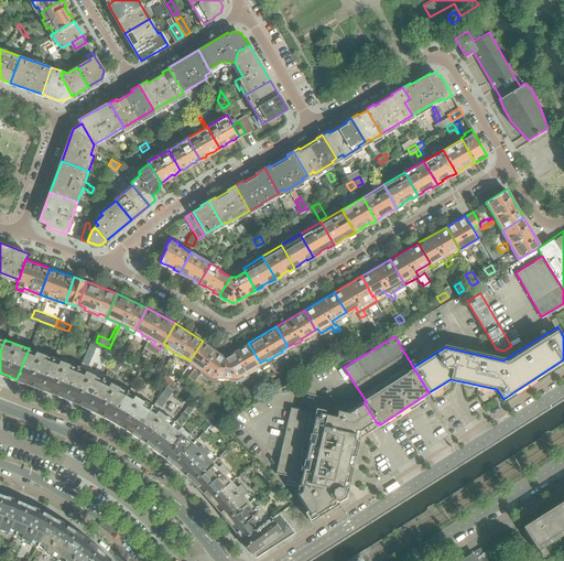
[(95,352),(98,344),(90,341),(87,348),(95,352)]
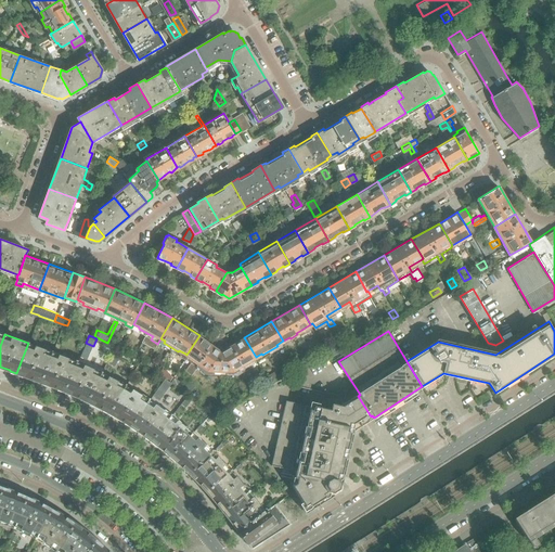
[(221,350),(215,346),(199,335),(186,355),(191,358),(189,359),(203,369),(203,372),(213,372),(213,370),(220,370),(221,350)]
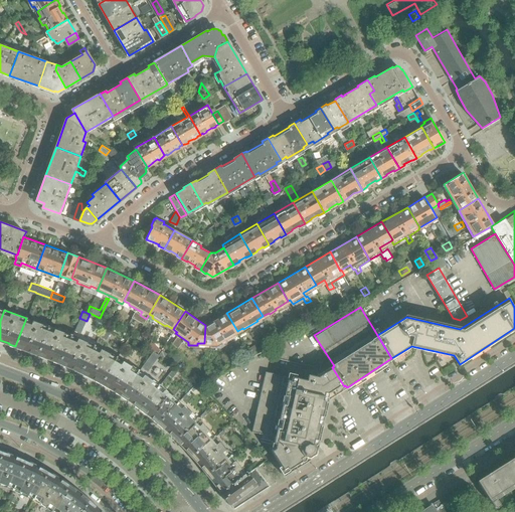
[(230,335),(237,331),(226,313),(205,325),(204,343),(209,344),(209,346),(219,346),(219,344),(231,337),(230,335)]
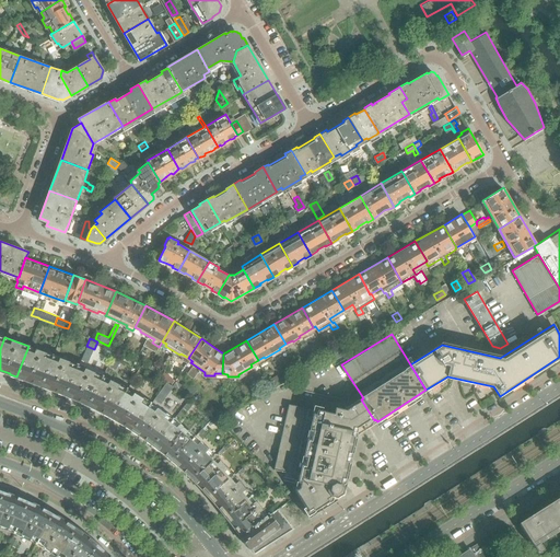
[(308,344),(305,346),(311,355),(317,350),(312,341),(308,344)]
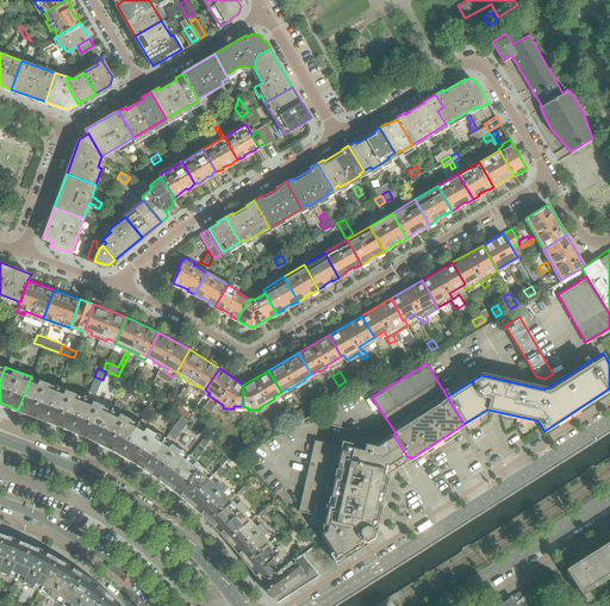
[(44,419),(57,386),(31,376),(18,410),(25,412),(26,412),(37,416),(37,417),(44,419)]
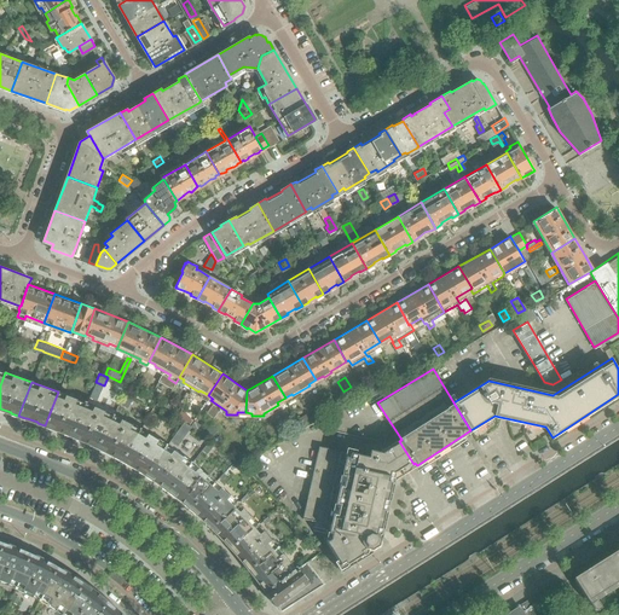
[(70,435),(86,402),(58,392),(45,425),(51,428),(53,427),(63,431),(64,433),(70,435)]
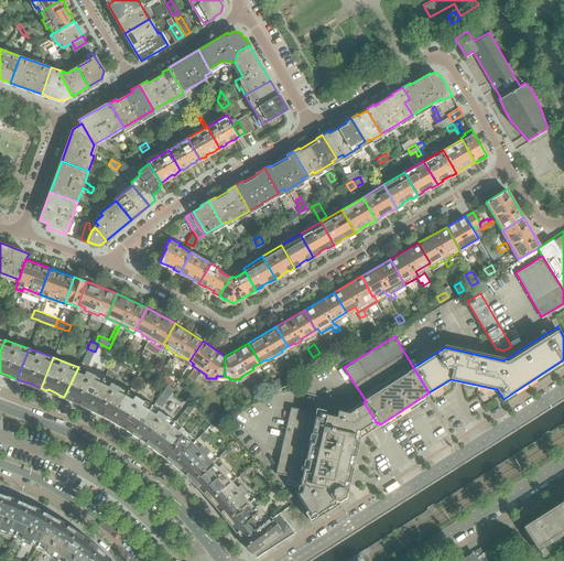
[(87,408),(102,378),(78,367),(64,397),(71,400),(72,399),(80,402),(82,405),(87,408)]
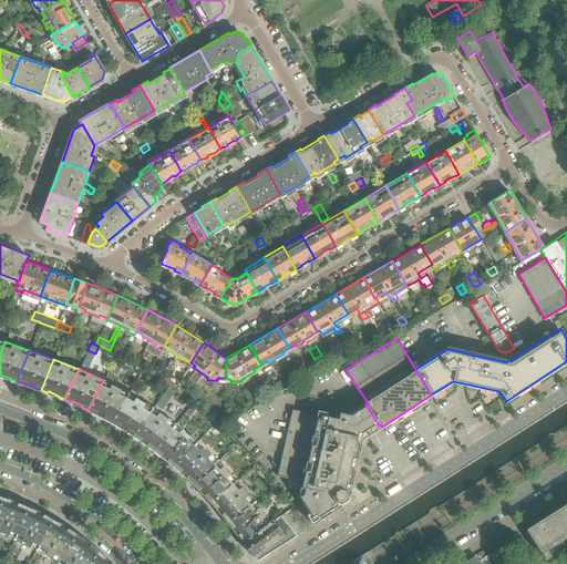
[(161,379),(165,372),(158,369),(155,375),(161,379)]
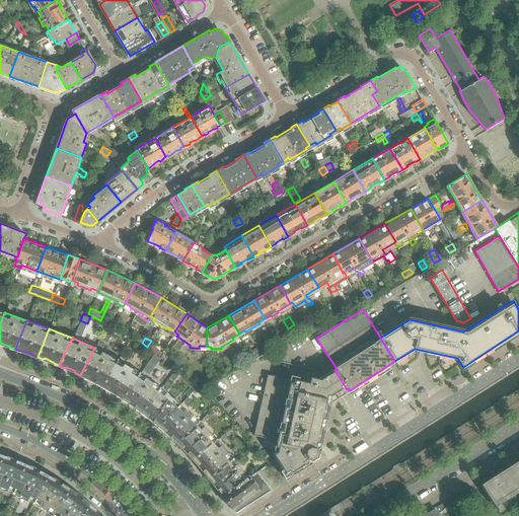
[(261,352),(256,346),(250,350),(254,356),(261,352)]
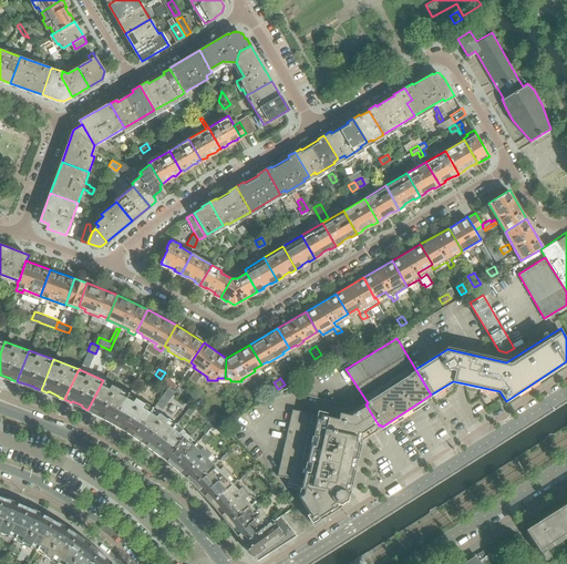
[(256,387),(251,379),(245,382),(249,391),(256,387)]
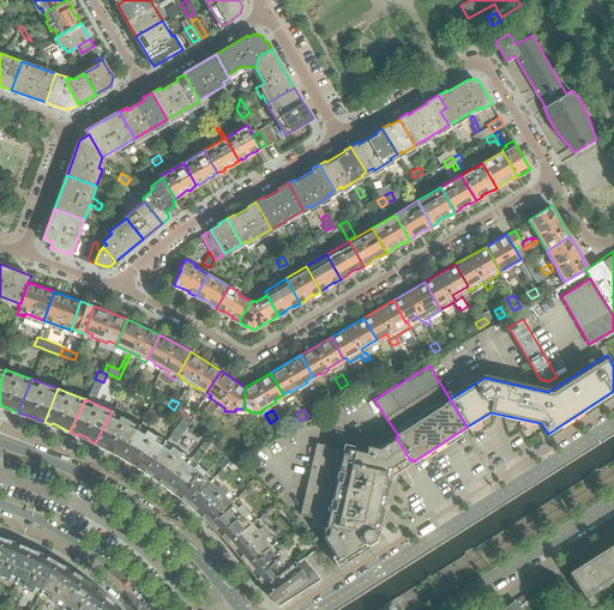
[(120,456),(139,426),(112,411),(95,444),(102,446),(103,446),(113,451),(114,452),(120,456)]
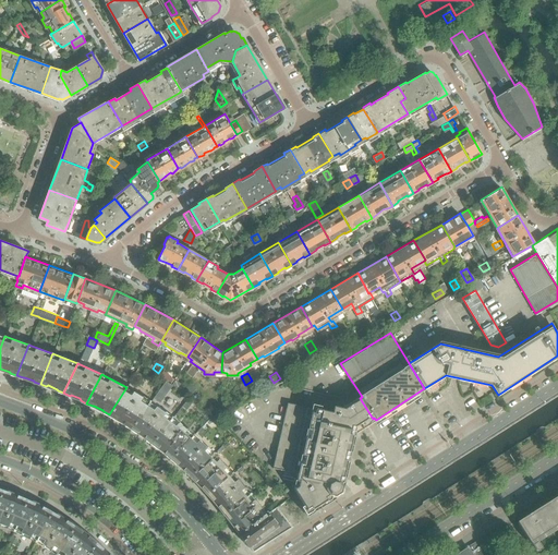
[(190,395),(196,386),(190,381),(183,390),(190,395)]
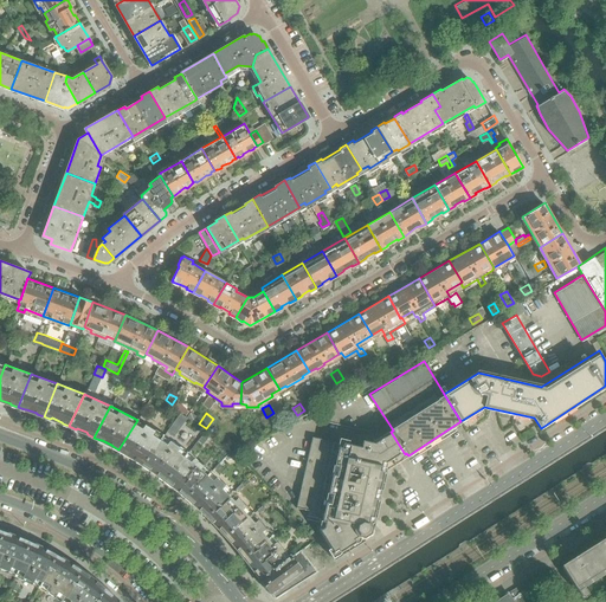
[(142,464),(162,435),(137,420),(118,450),(124,453),(127,453),(135,458),(136,460),(142,464)]
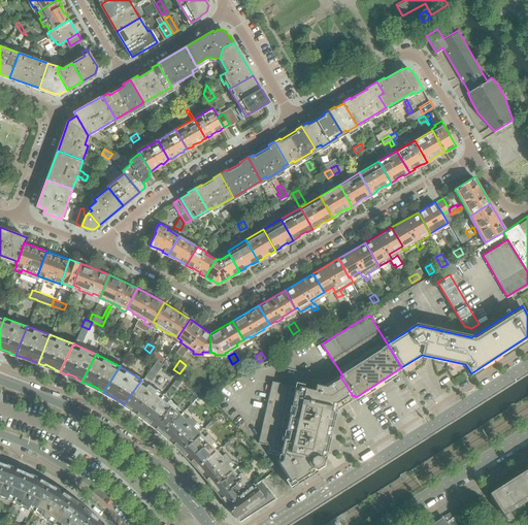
[(326,460),(337,408),(356,397),(354,395),(353,396),(340,376),(342,375),(341,373),(334,378),(323,385),(316,384),(315,389),(283,382),(272,380),(262,424),(264,425),(262,432),(260,432),(258,440),(283,447),(278,462),(281,465),(288,477),(286,479),(291,487),(319,469),(318,468),(324,465),(325,460),(326,460)]
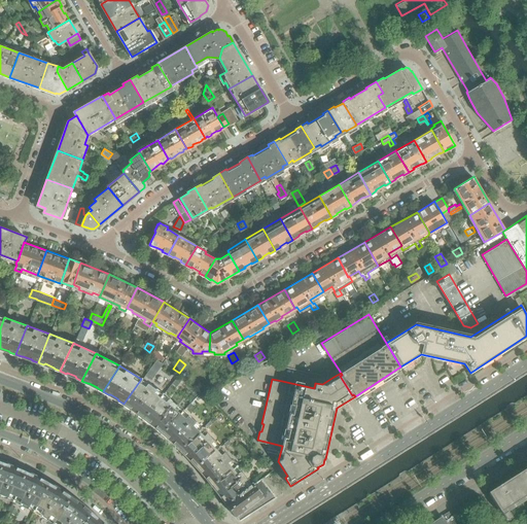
[(149,409),(162,393),(141,379),(124,404),(129,408),(130,407),(138,412),(138,414),(143,418),(149,409)]
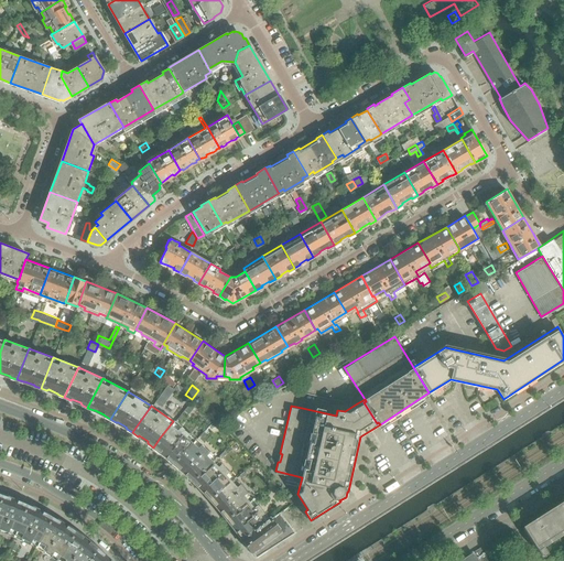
[(223,420),(224,411),(213,417),(218,422),(223,420)]
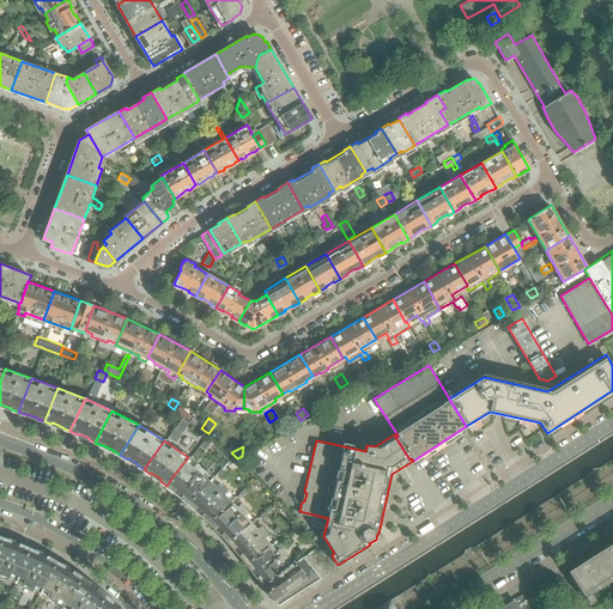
[(188,503),(212,476),(188,457),(174,475),(167,486),(171,489),(174,489),(182,495),(182,498),(188,503)]
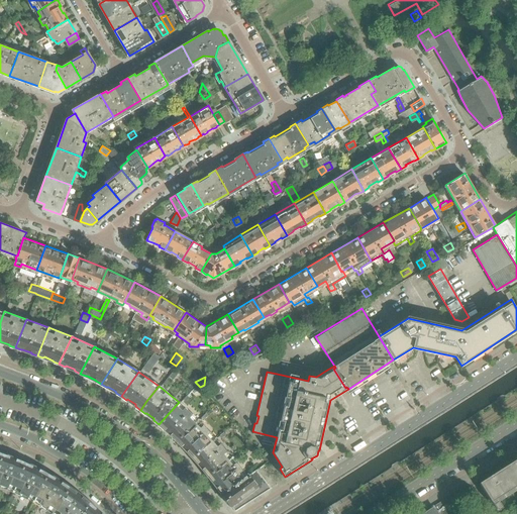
[(176,440),(197,419),(179,402),(159,424),(163,428),(165,428),(171,434),(171,436),(176,440)]
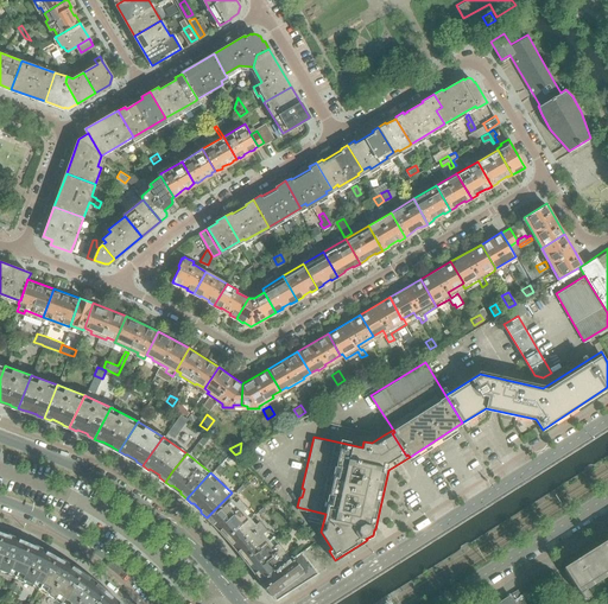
[(226,536),(253,514),(232,493),(207,517),(211,522),(214,522),(221,529),(221,532),(226,536)]
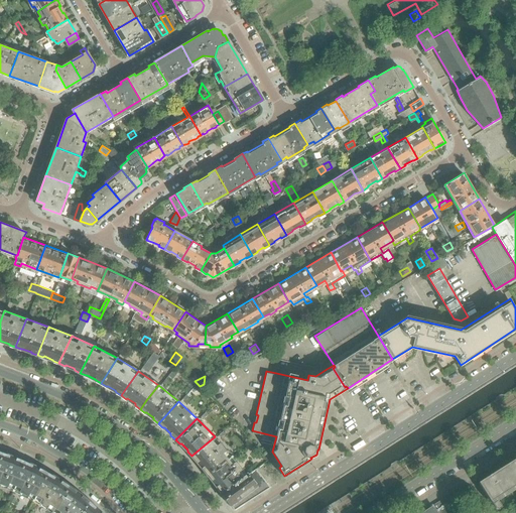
[(207,474),(230,455),(215,436),(191,456),(196,461),(197,461),(203,467),(203,469),(207,474)]
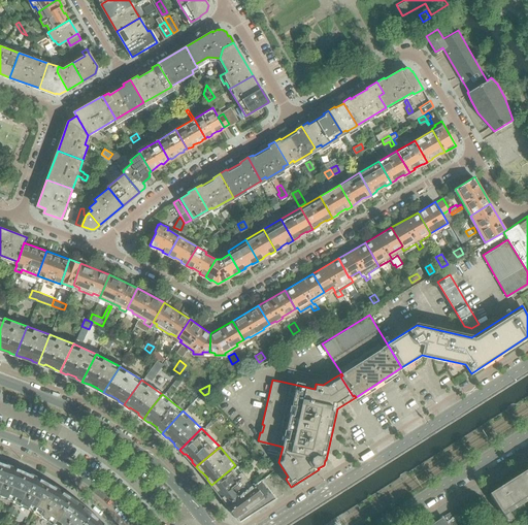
[(0,492),(14,497),(26,470),(20,467),(18,468),(9,465),(8,463),(2,461),(0,467),(0,492)]
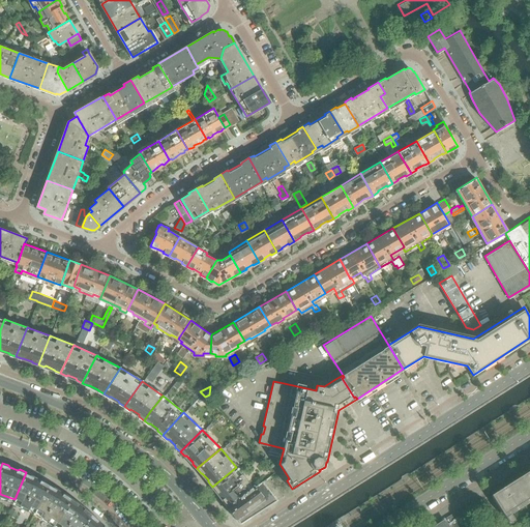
[(253,488),(237,469),(236,467),(212,487),(215,491),(217,492),(223,499),(223,500),(227,506),(253,488)]
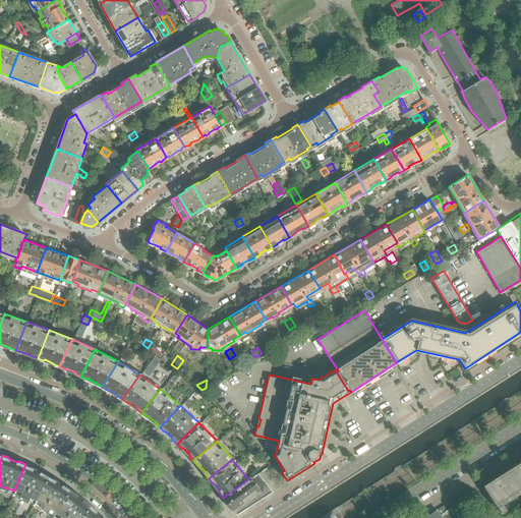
[(496,477),(483,485),(485,490),(499,511),(500,512),(502,512),(504,512),(506,510),(502,504),(510,499),(520,492),(520,461),(519,463),(507,470),(496,477)]
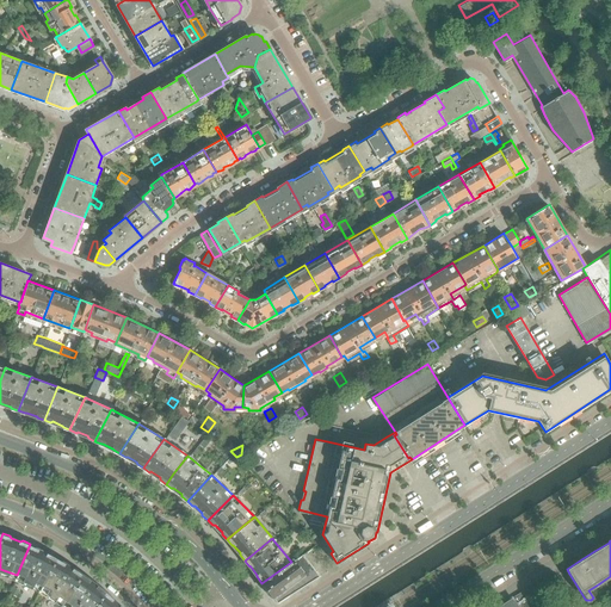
[(41,587),(57,557),(49,553),(48,553),(38,549),(37,547),(30,544),(17,575),(41,587)]
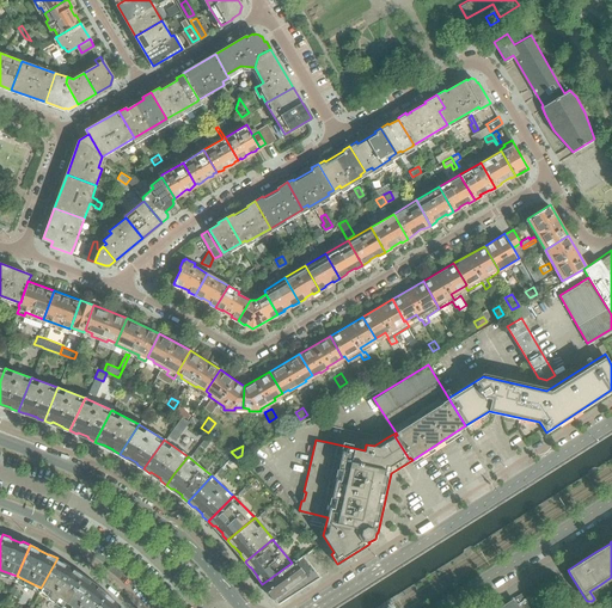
[(289,595),(320,575),(319,575),(304,553),(292,563),(262,584),(267,591),(268,591),(274,599),(275,597),(279,602),(289,595)]
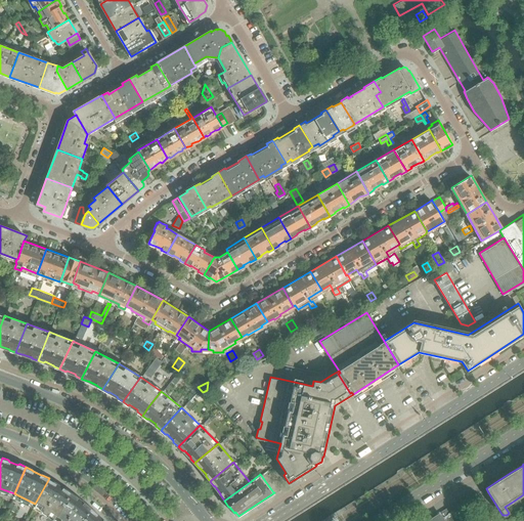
[(54,516),(71,492),(64,488),(63,488),(55,483),(55,482),(54,481),(49,478),(35,504),(36,504),(29,516),(35,519),(39,512),(37,510),(39,506),(54,516)]
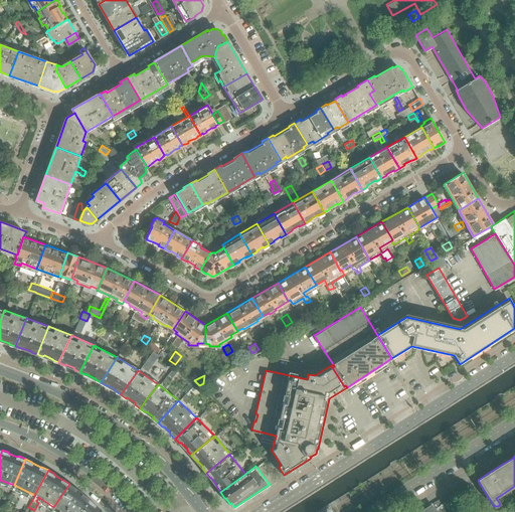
[(59,511),(78,511),(90,499),(84,494),(82,495),(75,489),(75,487),(69,484),(53,507),(59,511)]
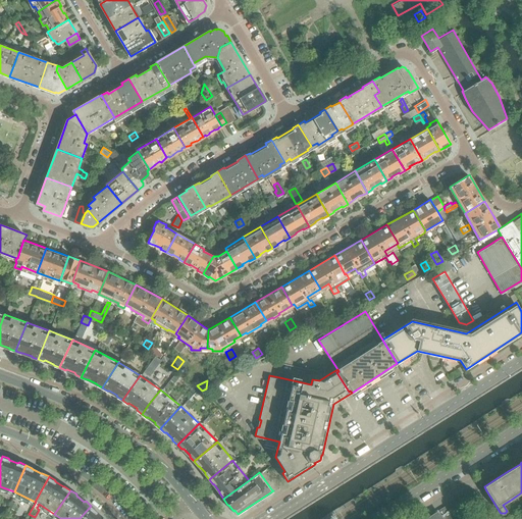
[(454,518),(455,518),(451,511),(470,499),(465,492),(422,518),(454,518)]
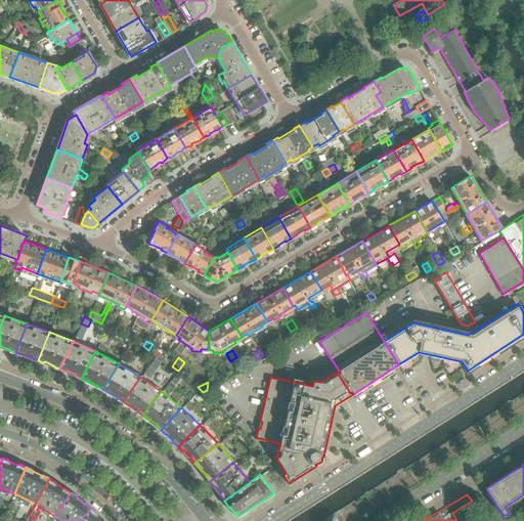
[(105,520),(103,520),(97,514),(96,512),(91,508),(80,520),(105,520)]
